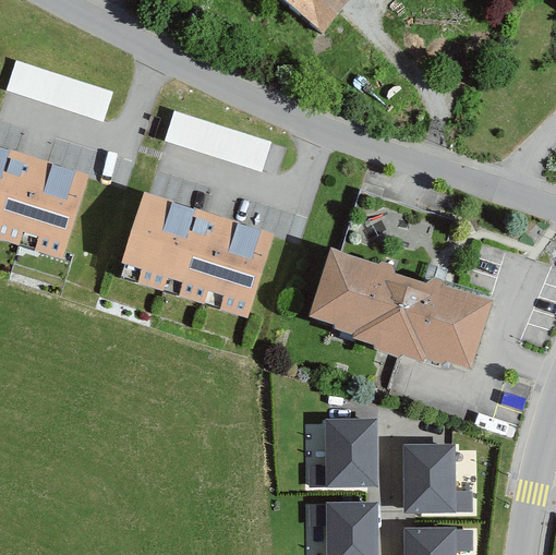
[(290,0),(312,19),(327,0),(290,0)]
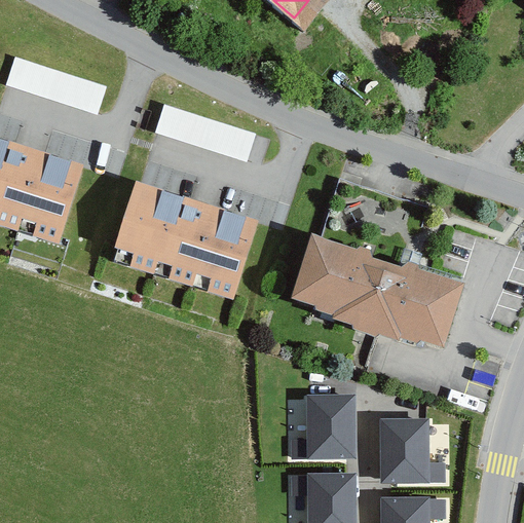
[(106,85),(12,55),(4,84),(98,113),(106,85)]
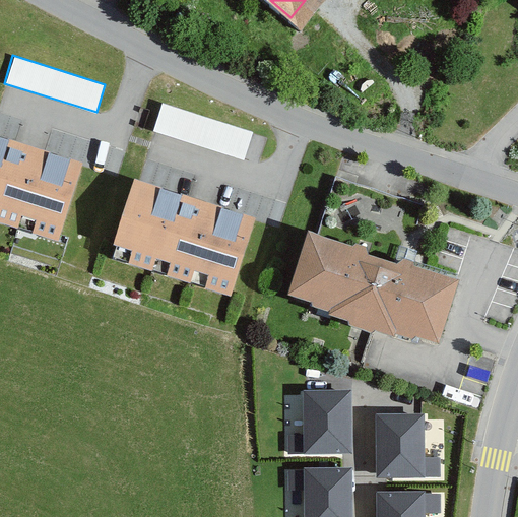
[(252,132),(162,102),(152,130),(243,160),(252,132)]
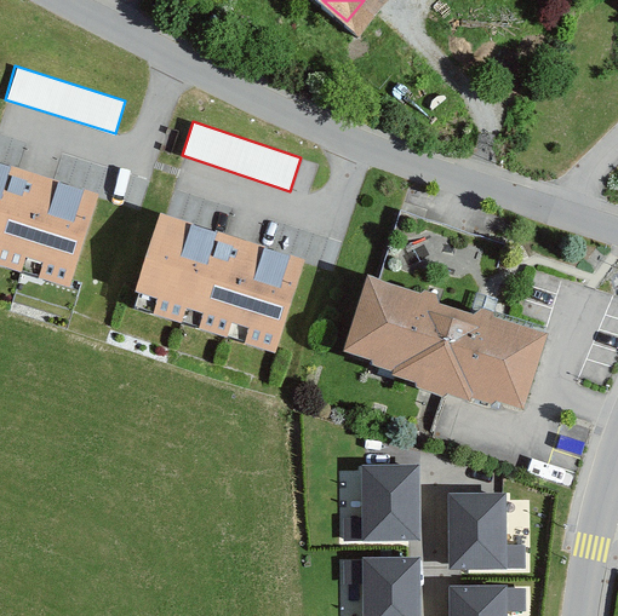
[(95,195),(0,166),(0,266),(18,272),(21,263),(36,268),(33,280),(67,289),(95,195)]
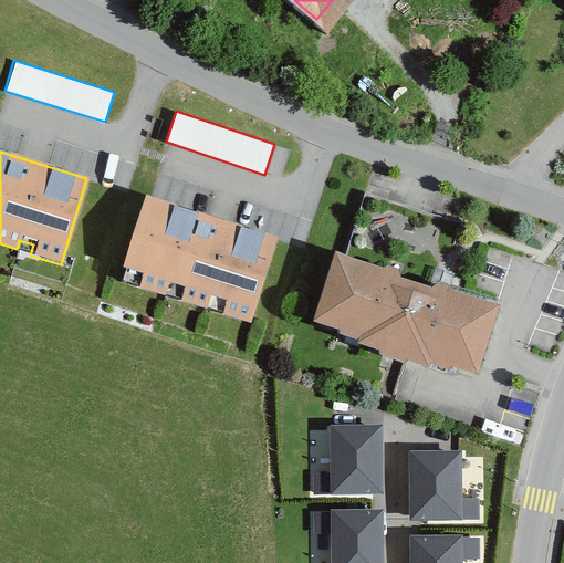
[(278,240),(144,200),(122,271),(138,277),(135,290),(162,298),(165,285),(184,291),(180,303),(207,311),(210,302),(223,306),(220,318),(251,326),(278,240)]
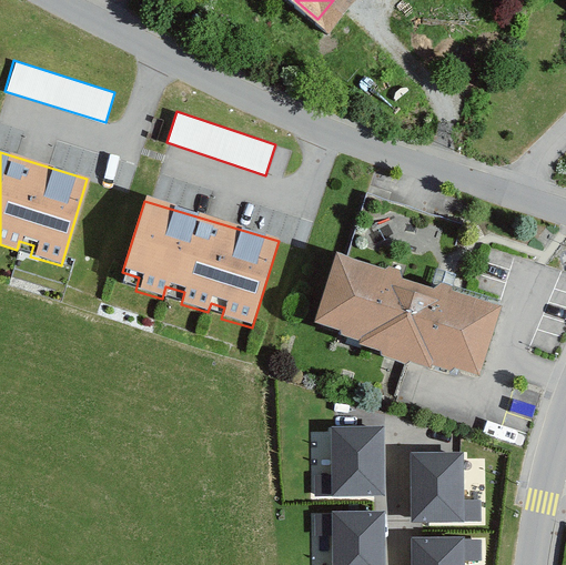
[(474,367),(494,298),(332,251),(312,321),(474,367)]
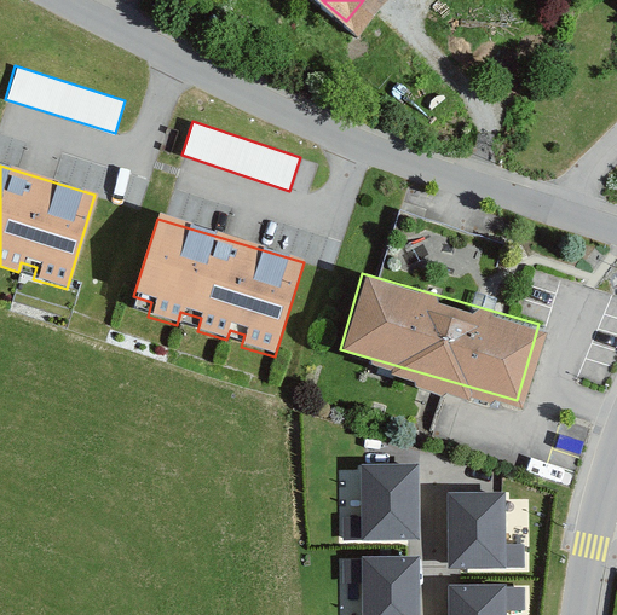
[(417,474),(367,474),(368,543),(419,543),(417,474)]
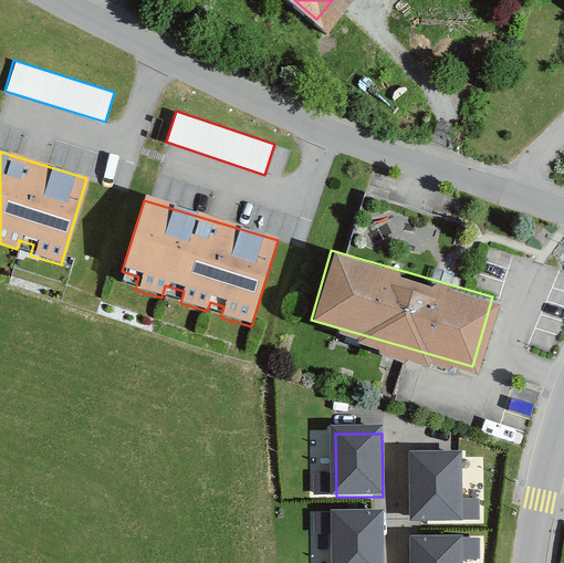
[(462,458),(416,458),(416,521),(462,521),(462,458)]
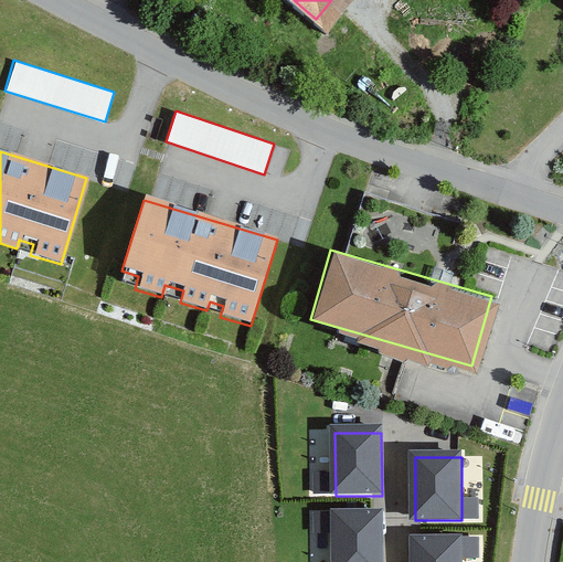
[(382,561),(382,518),(336,518),(336,561),(382,561)]
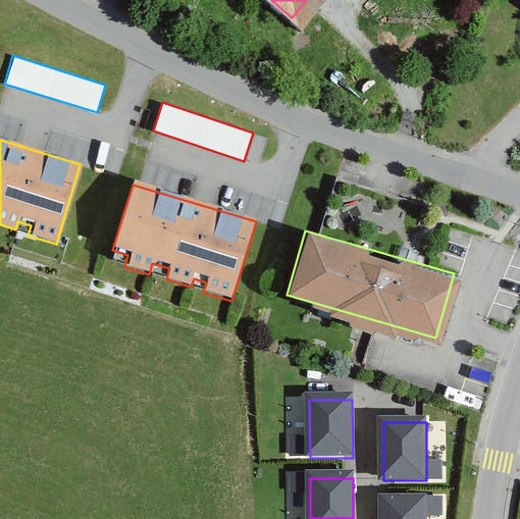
[(426,518),(426,502),(383,503),(383,518),(426,518)]
